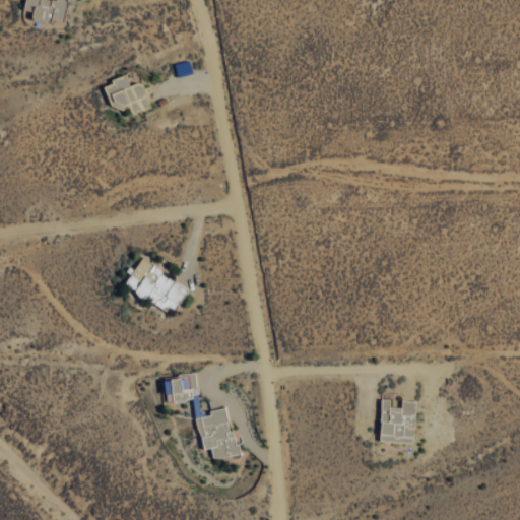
[(67,0),(24,0),(23,9),(33,10),(31,17),(64,22),(67,0)]
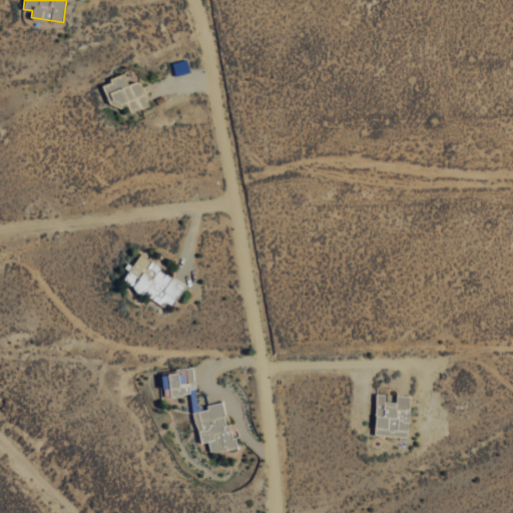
[(122,280),(167,309),(184,283),(139,254),(122,280)]
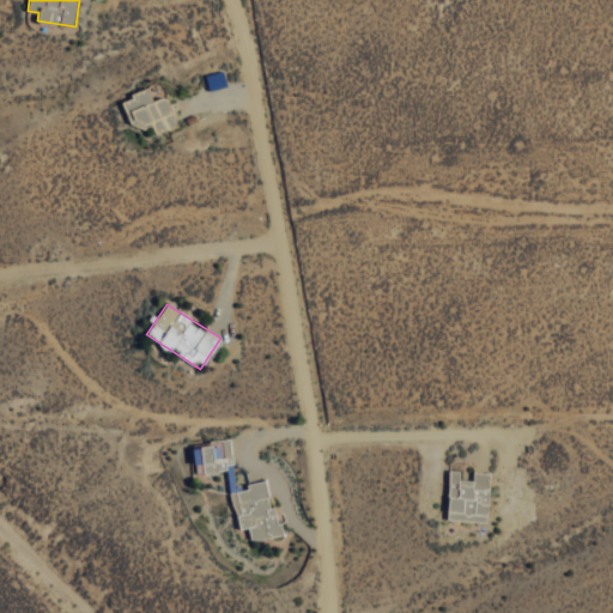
[(195,472),(232,471),(231,439),(210,441),(210,447),(194,448),(195,472)]
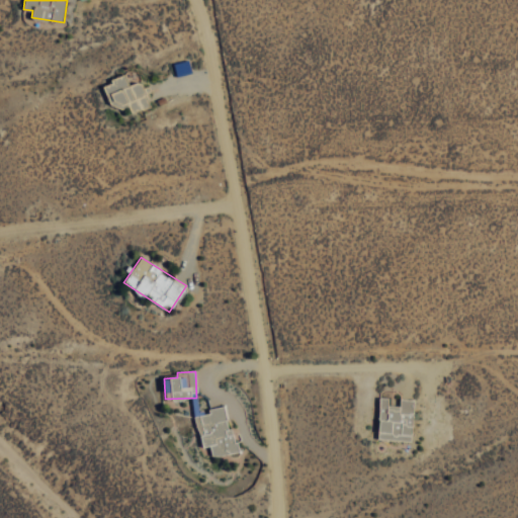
[(414,400),(400,399),(400,406),(387,406),(389,398),(379,397),(378,439),(412,441),(414,400)]
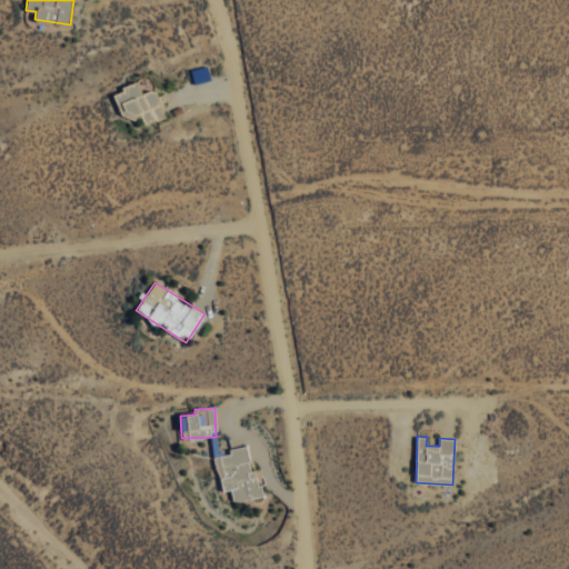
[(258,497),(249,446),(228,449),(229,453),(215,457),(220,491),(230,489),(232,501),(258,497)]
